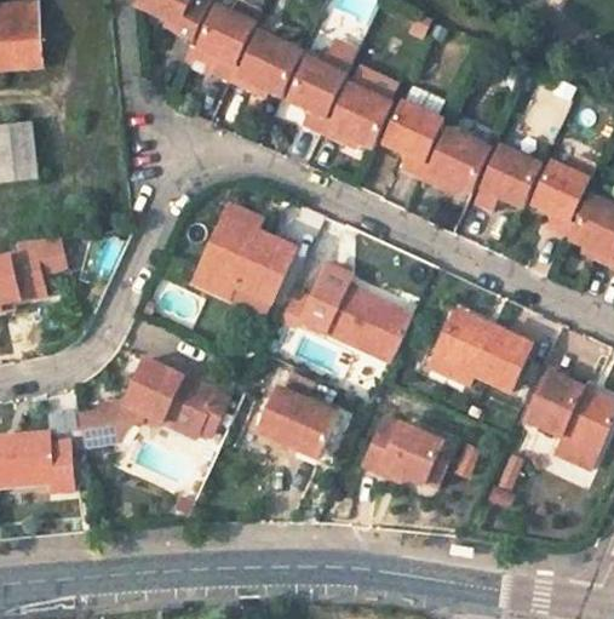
[(136,27),(166,41),(162,49),(183,58),(207,7),(190,0),(185,0),(183,5),(173,0),(138,0),(135,11),(136,27)]
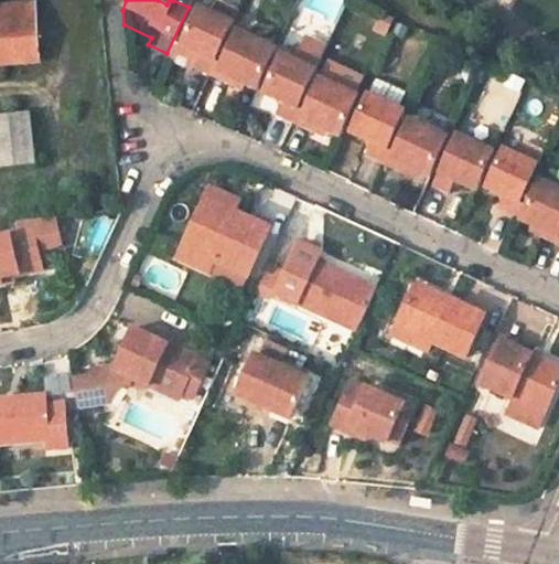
[(175,42),(195,52),(189,66),(206,74),(210,66),(236,10),(214,0),(212,0),(207,11),(193,4),(175,42)]
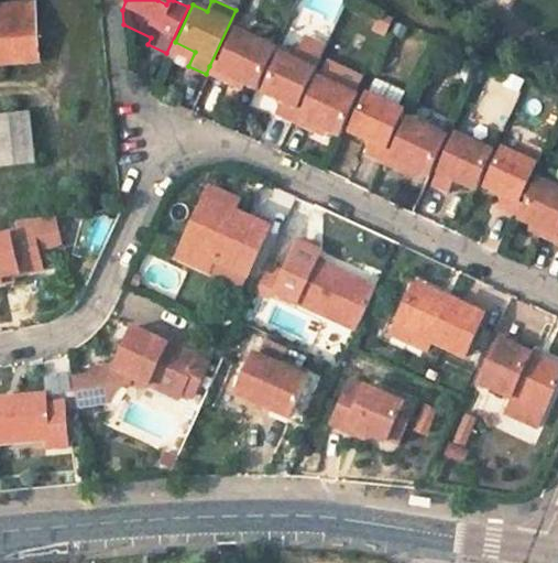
[(29,7),(0,8),(0,23),(31,22),(29,7)]
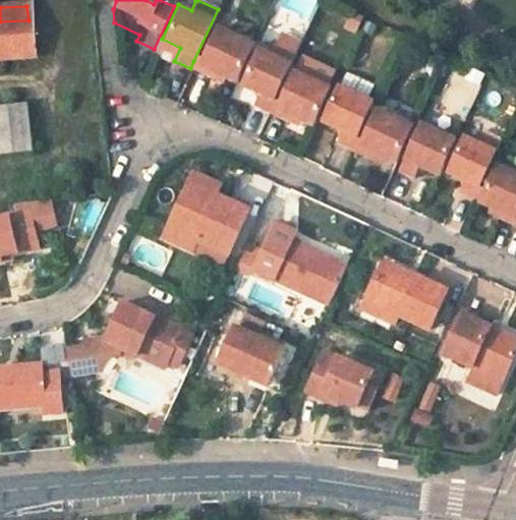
[(29,20),(0,21),(0,60),(32,58),(29,20)]
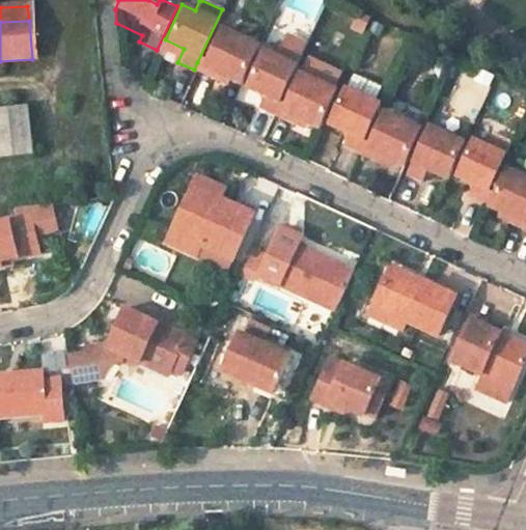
[(217,34),(202,64),(195,80),(210,86),(213,80),(237,91),(254,53),(217,34)]
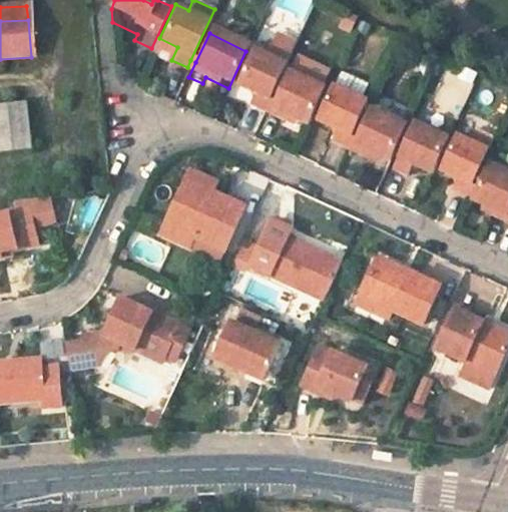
[(234,83),(251,91),(246,103),(263,110),(290,53),(269,43),(264,53),(251,48),(234,83)]
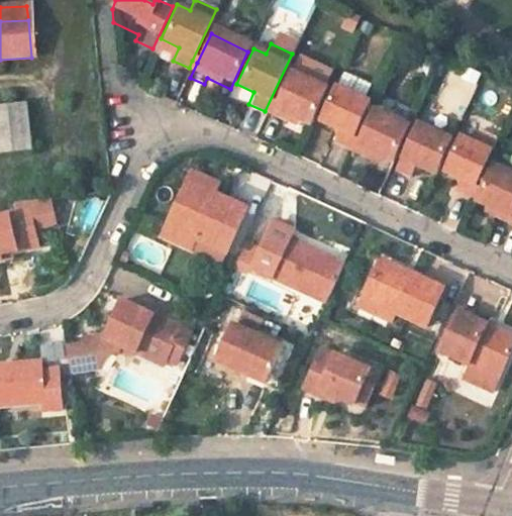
[(189,68),(185,76),(190,78),(197,63),(192,61),(189,68)]
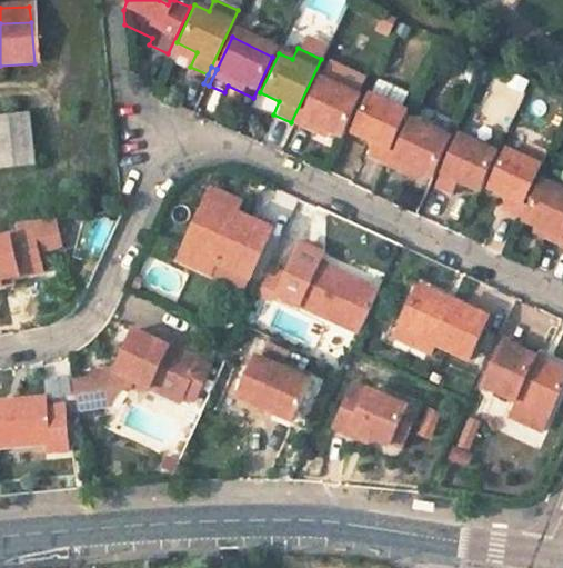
[(314,125),(340,137),(359,97),(318,77),(295,125),(311,131),(314,125)]
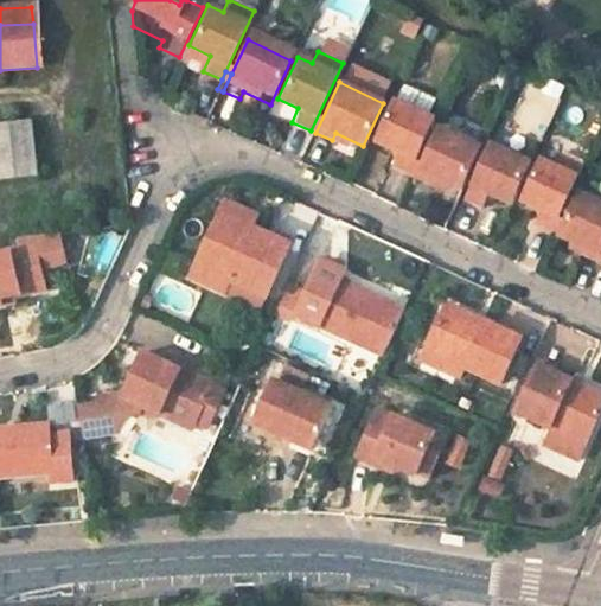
[(392,100),(424,115),(432,99),(400,83),(392,100)]
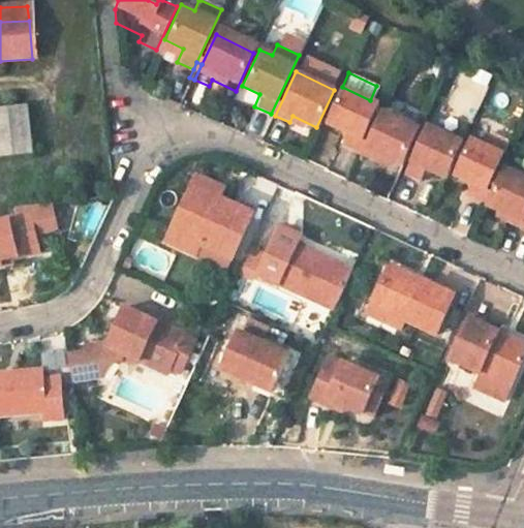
[(322,122),(344,131),(339,145),(355,152),(361,138),(376,103),(370,100),(342,87),(339,86),(322,122)]
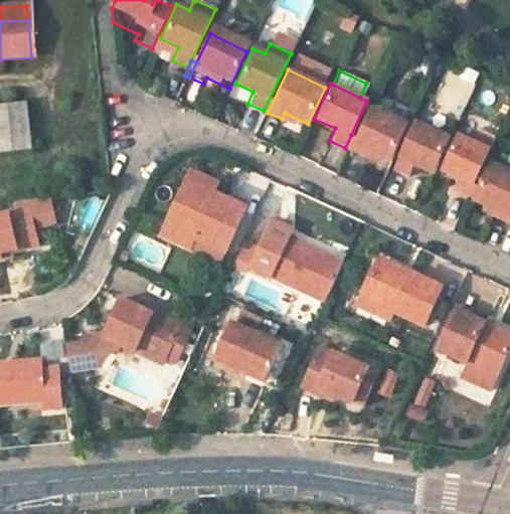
[(21,105),(14,106),(21,149),(27,148),(21,105)]
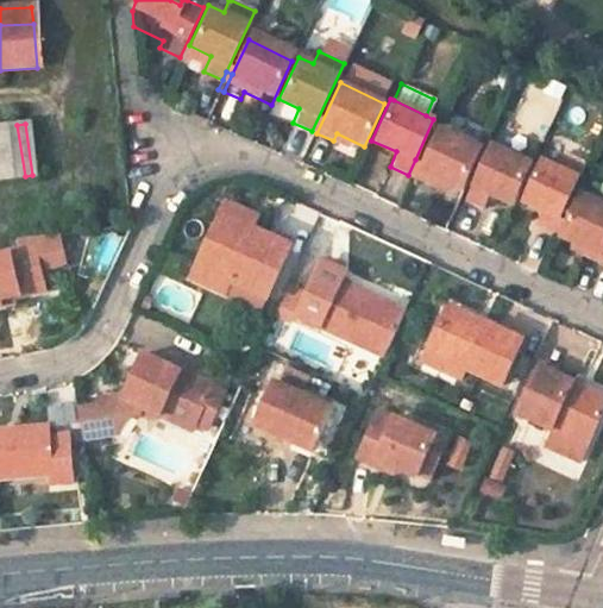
[(17,125),(0,126),(0,179),(25,176),(17,125)]
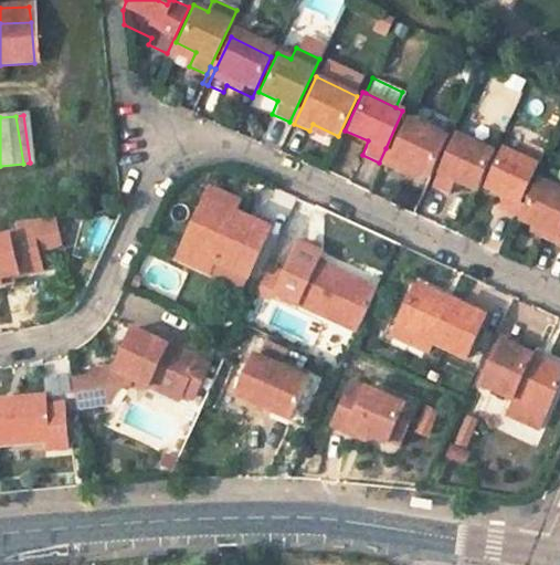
[(401,166),(426,178),(445,136),(405,117),(391,150),(384,166),(399,173),(401,166)]
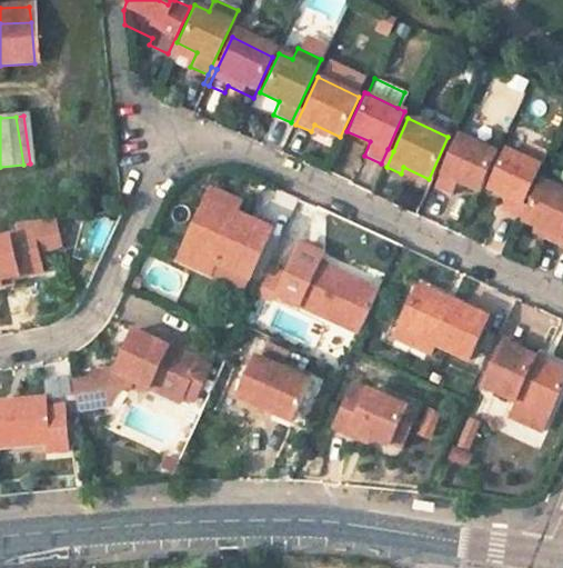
[(456,135),(432,187),(448,193),(454,181),(475,191),(493,152),(456,135)]
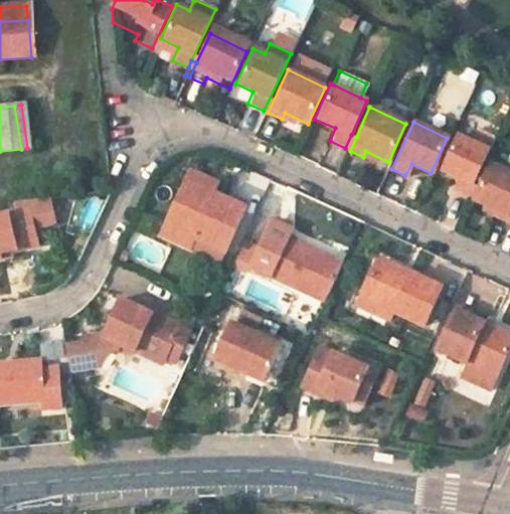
[(438,170),(457,179),(451,191),(465,198),(492,141),(471,131),(467,140),(454,134),(438,170)]
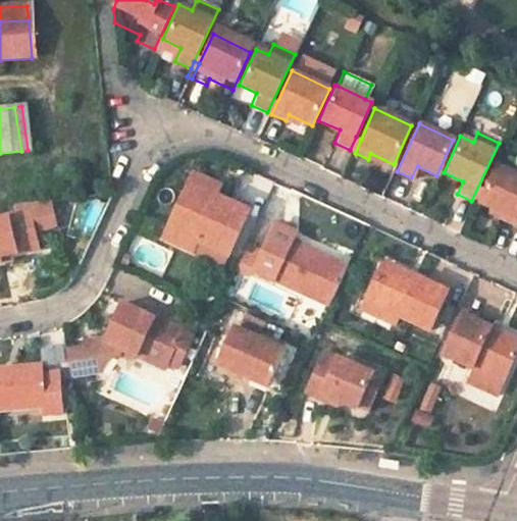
[(355,153),(361,139),(356,137),(350,150),(355,153)]
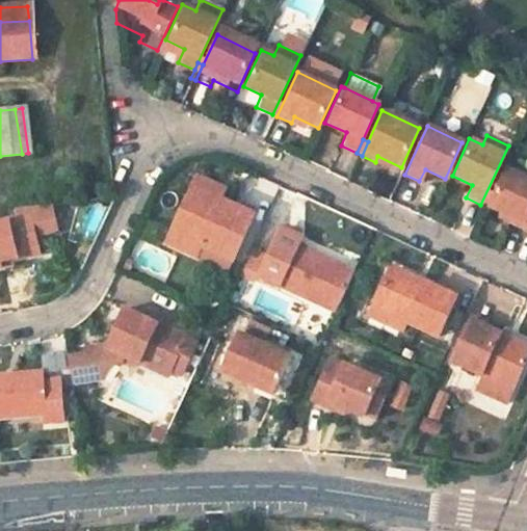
[(488,204),(509,215),(506,221),(515,226),(521,229),(524,223),(524,222),(526,216),(526,178),(505,167),(488,204)]
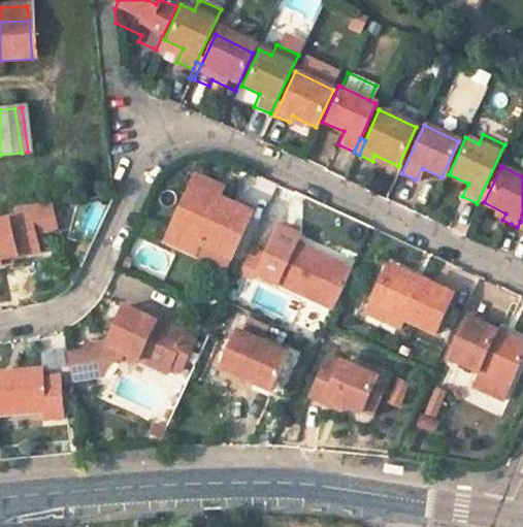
[(221,184),(193,170),(188,182),(217,195),(221,184)]
